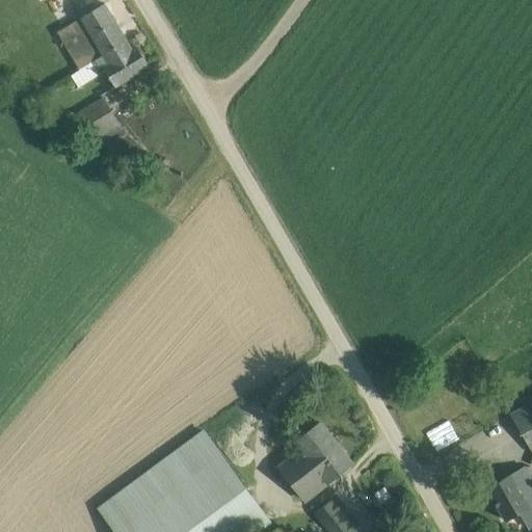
[(68,0),(53,0),(67,21),(77,15),(68,0)]
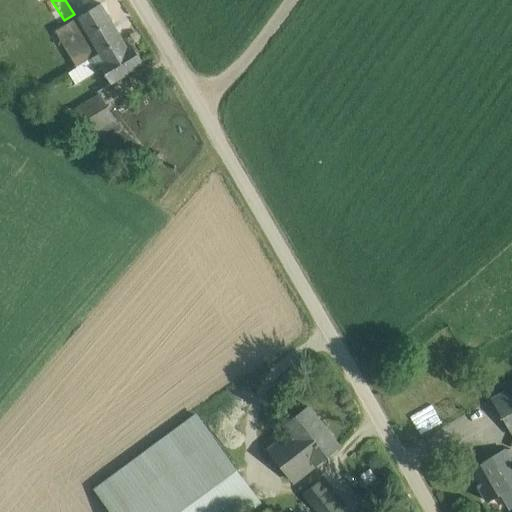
[(99,53),(123,39),(101,3),(77,17),(78,17),(67,24),(84,51),(94,44),(99,53)]
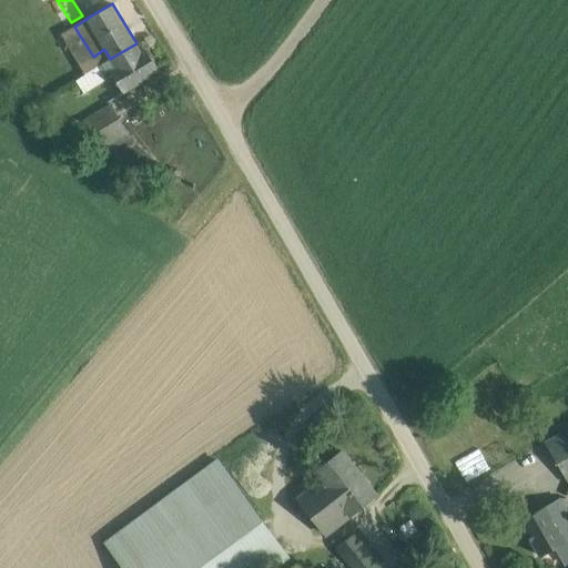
[(123,92),(140,82),(159,71),(146,50),(141,52),(137,43),(110,59),(115,67),(110,70),(123,92)]
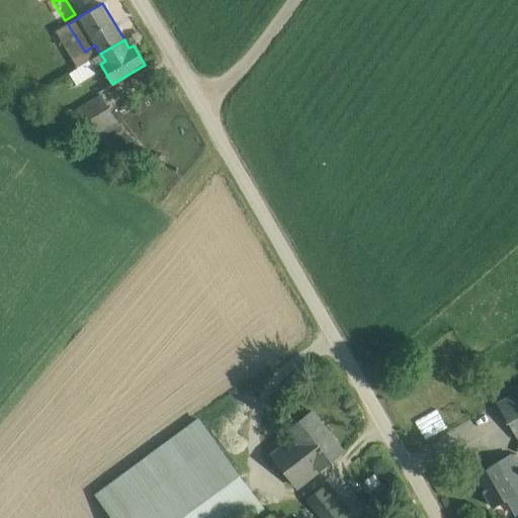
[(9,78),(2,72),(0,74),(0,84),(3,86),(9,78)]
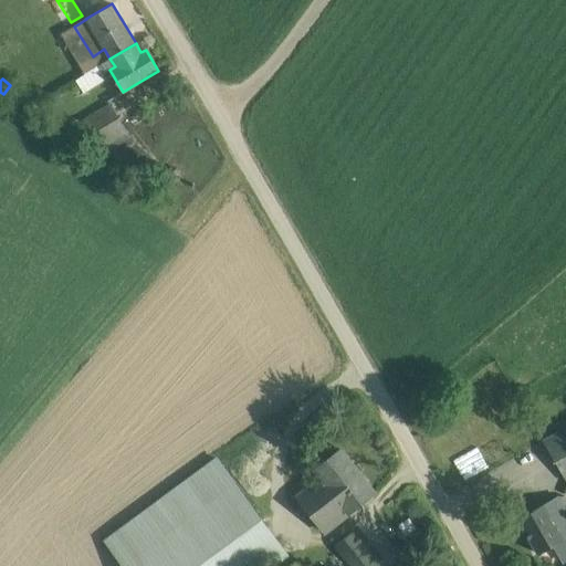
[(111,102),(74,123),(94,156),(130,135),(111,102)]
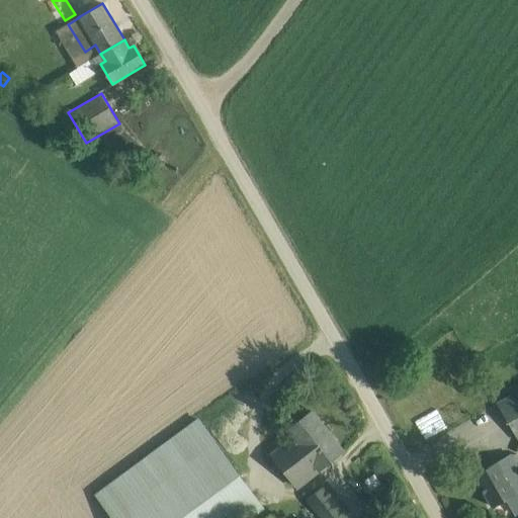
[(517,436),(517,391),(498,403),(517,436)]
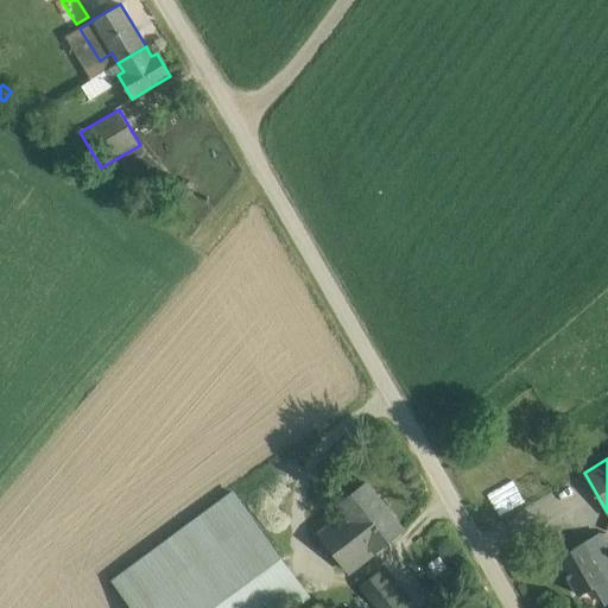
[(401,530),(391,515),(366,483),(343,500),(344,500),(339,505),(344,513),(318,533),(349,571),(401,530)]
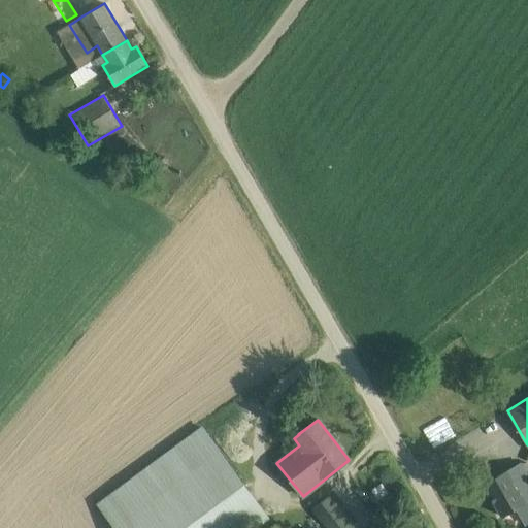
[(255,527),(270,518),(220,450),(202,426),(97,502),(112,527),(255,527)]
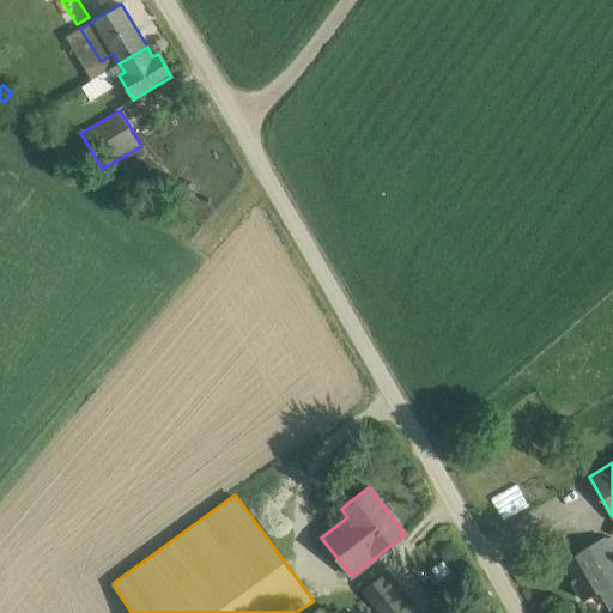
[(583,600),(604,588),(612,582),(612,551),(605,538),(562,563),(583,600)]
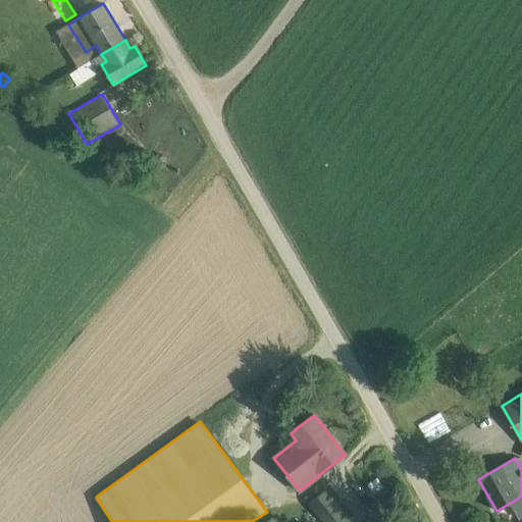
[(354,521),(328,489),(310,504),(323,521),(354,521)]
